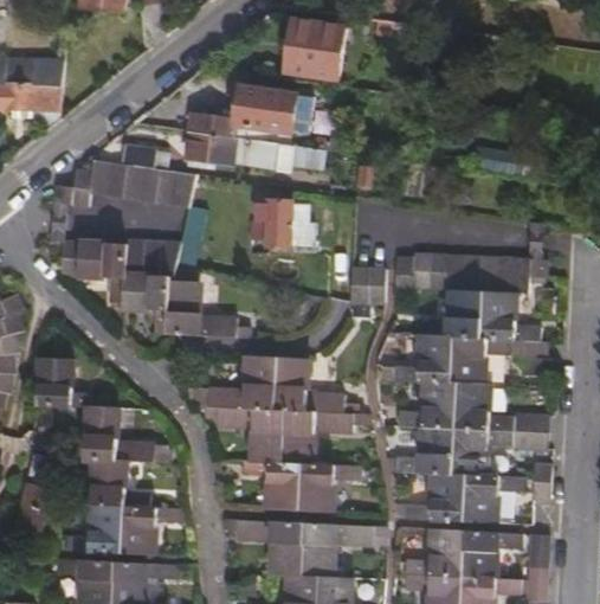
[(124,12),(124,0),(85,0),(85,10),(124,12)]
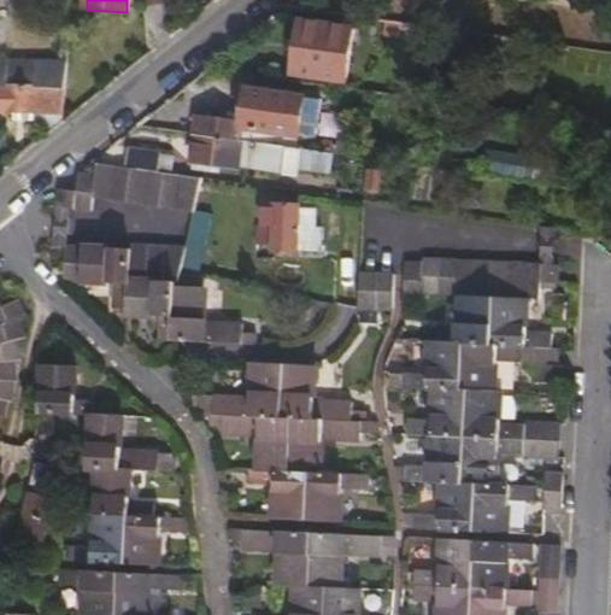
[(344,85),(350,31),(297,24),(289,76),(344,85)]
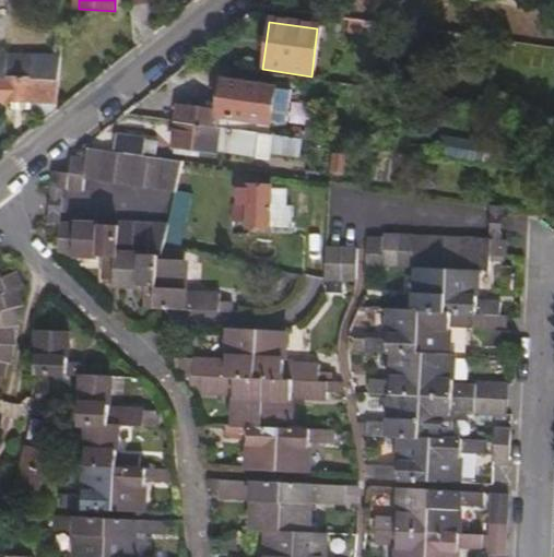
[(0,81),(56,82),(57,59),(0,58),(0,81)]
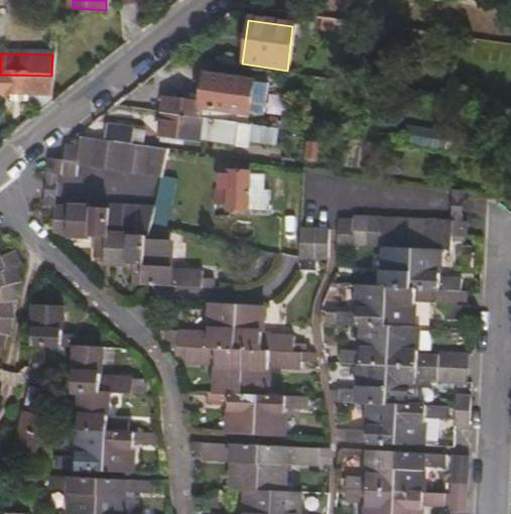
[(49,96),(51,76),(0,75),(0,95),(2,95),(2,101),(12,101),(13,95),(27,95),(49,96)]
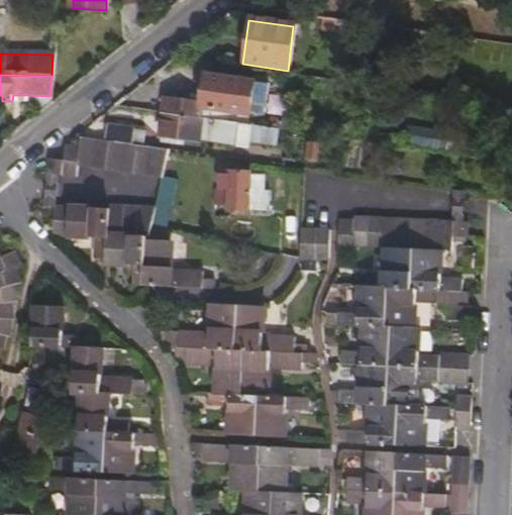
[(253,82),(204,76),(201,106),(164,101),(162,117),(198,122),(199,110),(250,117),(253,82)]
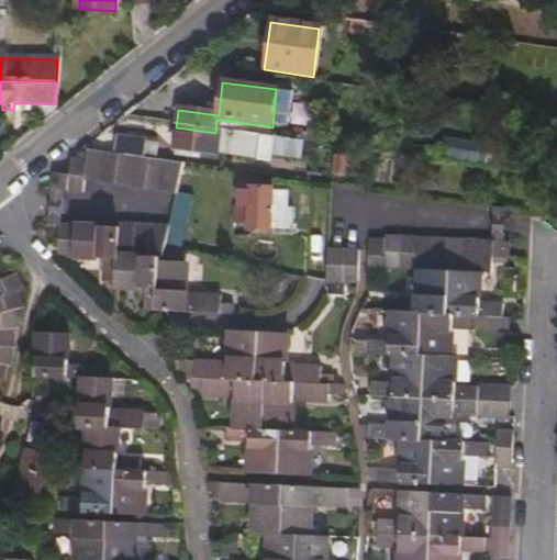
[(287,129),(291,90),(276,89),(273,127),(287,129)]
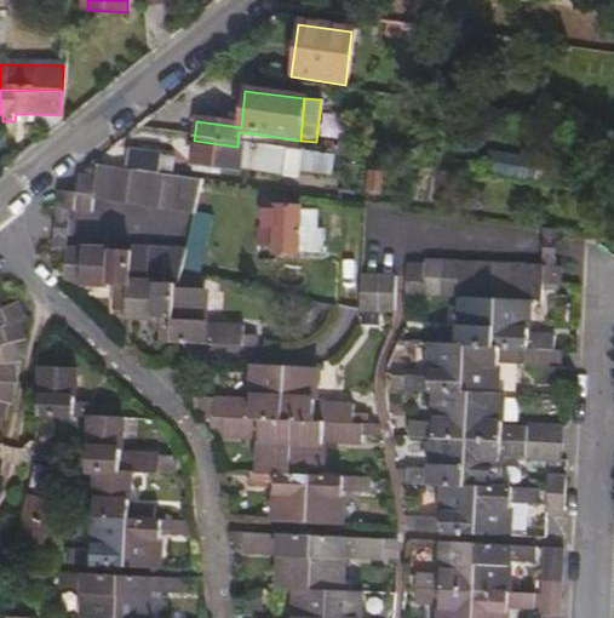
[(40,139),(59,124),(59,115),(33,114),(40,139)]
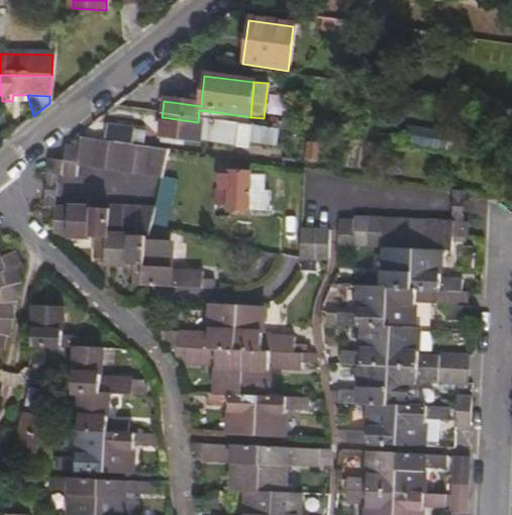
[(235,148),(237,127),(198,122),(162,117),(159,139),(235,148)]
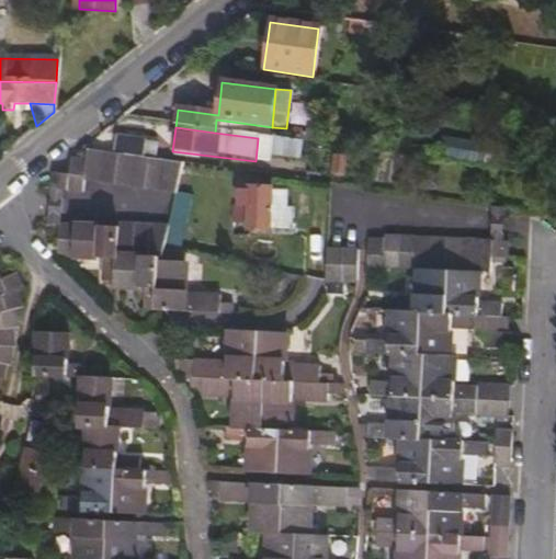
[(439,136),(434,155),(474,163),(478,146),(439,136)]
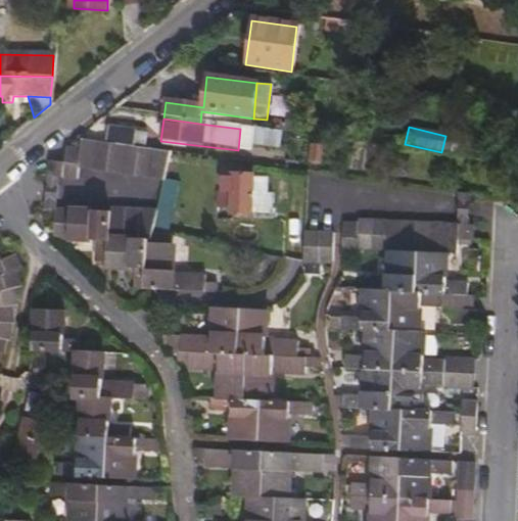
[(132,149),(134,132),(106,129),(105,135),(104,144),(107,145),(122,147),(132,149)]
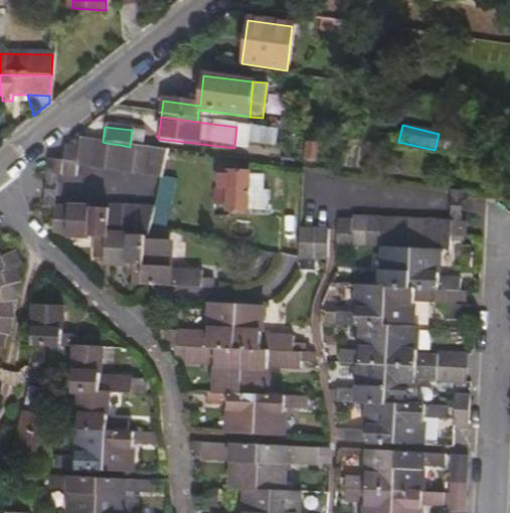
[(245,138),(246,129),(236,127),(234,148),(244,149),(245,138)]
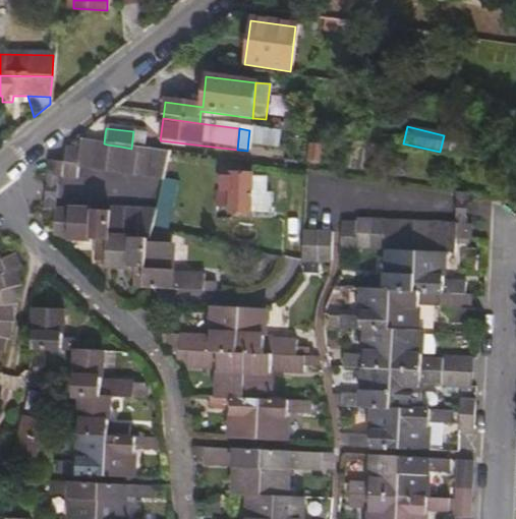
[(276,138),(277,133),(249,130),(248,139),(259,139),(261,137),(265,138),(276,138)]
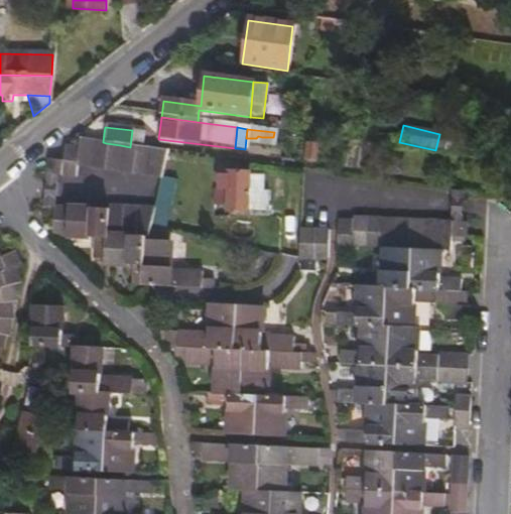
[(89,169),(92,141),(78,139),(77,150),(74,168),(89,169)]
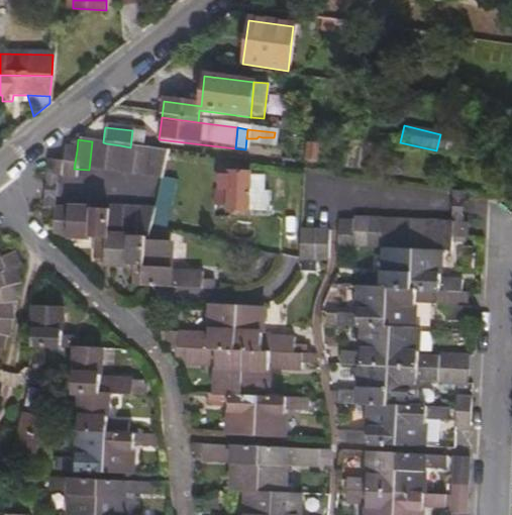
[(301,139),(300,161),(314,162),(315,141),(301,139)]
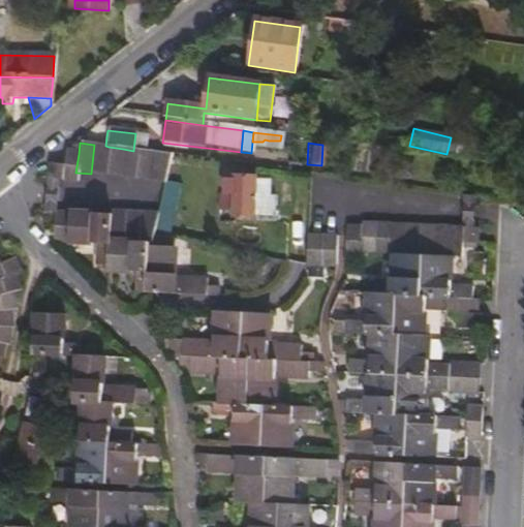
[(104,176),(109,147),(105,146),(94,145),(91,174),(104,176)]
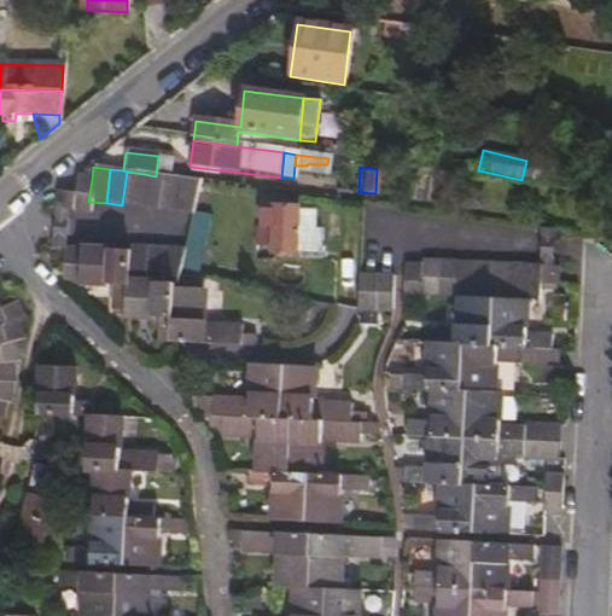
[(139,209),(144,174),(127,172),(122,205),(139,209)]
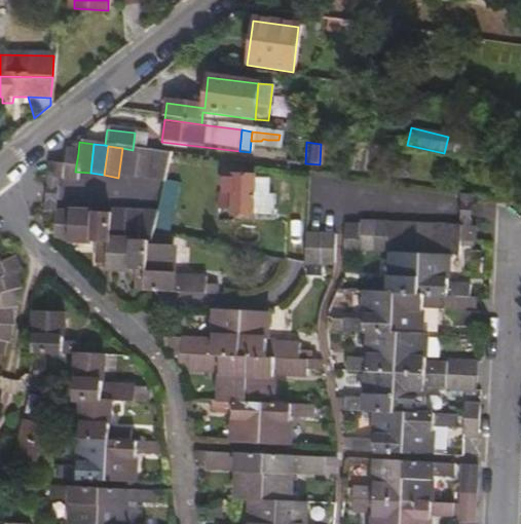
[(132,179),(136,150),(133,150),(122,148),(118,178),(132,179)]
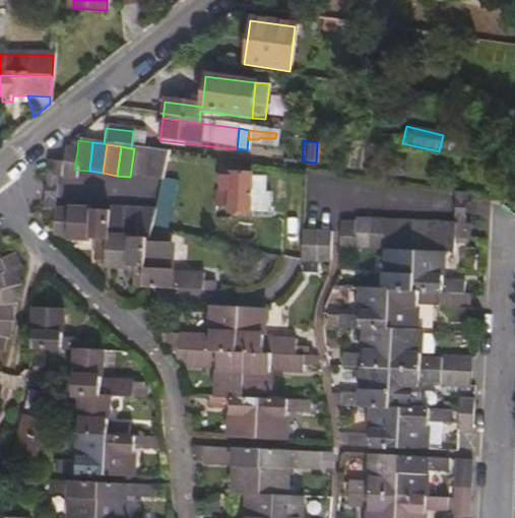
[(144,180),(148,150),(134,148),(130,177),(144,180)]
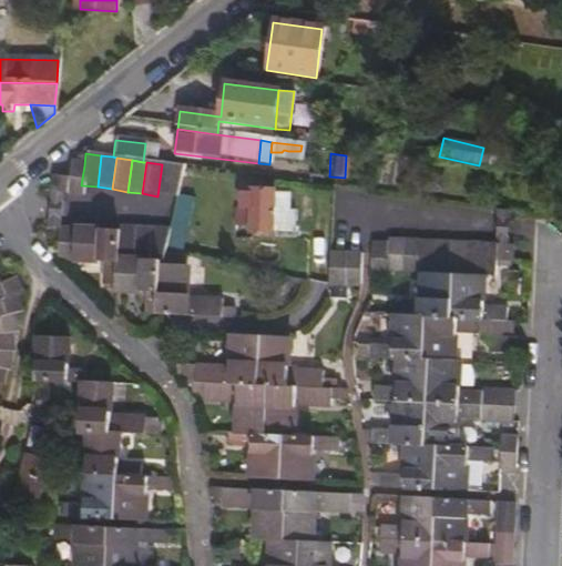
[(79,196),(81,185),(84,165),(69,163),(65,181),(64,194),(79,196)]
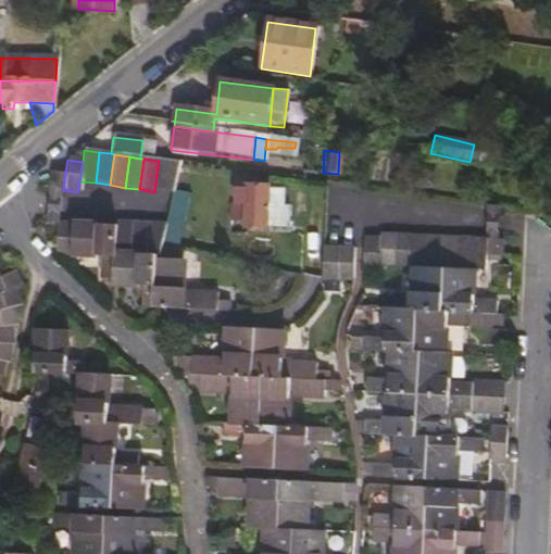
[(174,194),(180,163),(159,161),(154,192),(174,194)]
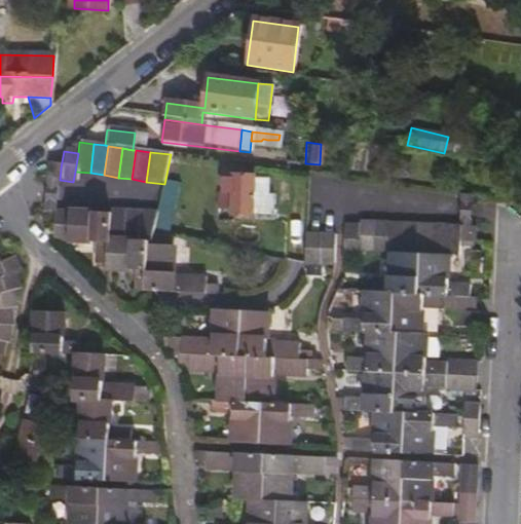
[(60,180),(61,167),(47,165),(46,178),(56,179),(60,180)]
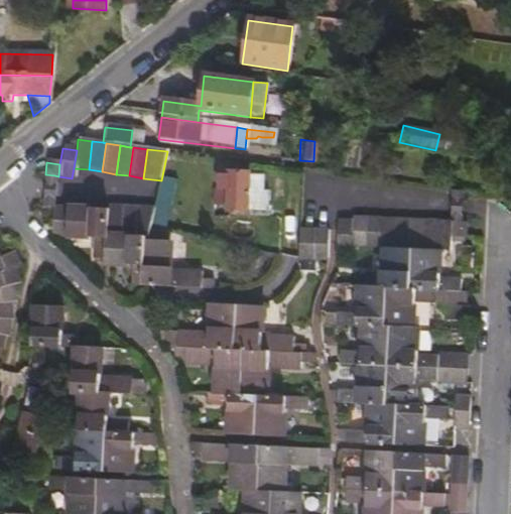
[(244,213),(249,175),(229,172),(228,177),(218,176),(216,193),(227,194),(226,211),(244,213)]
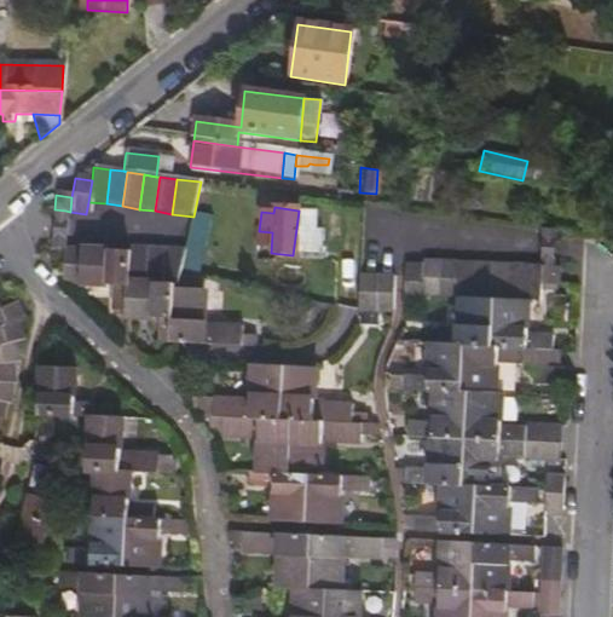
[(65,232),(65,211),(55,209),(52,232),(51,253),(64,254),(65,232)]
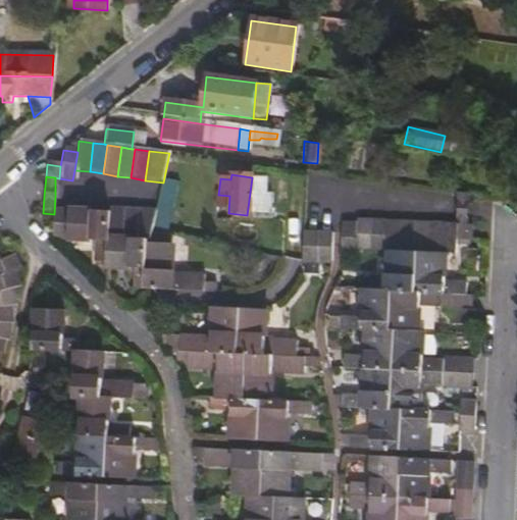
[(251,211),(267,213),(268,195),(252,194),(251,211)]
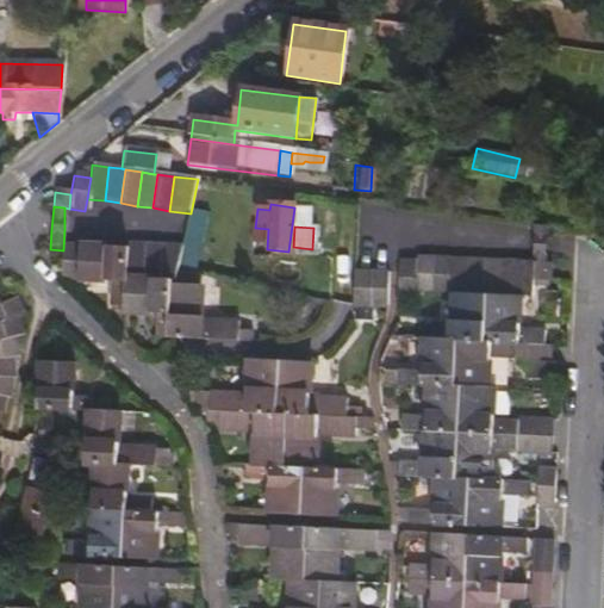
[(141,279),(141,248),(134,248),(123,248),(124,253),(123,279),(141,279)]
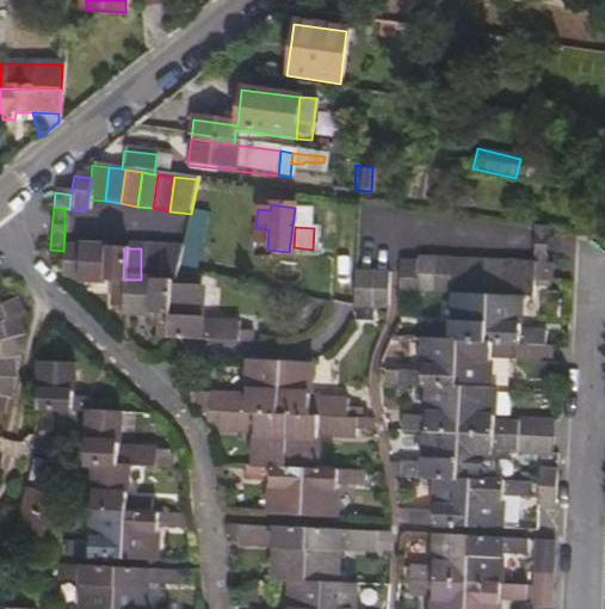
[(158,281),(158,248),(152,248),(141,248),(141,280),(158,281)]
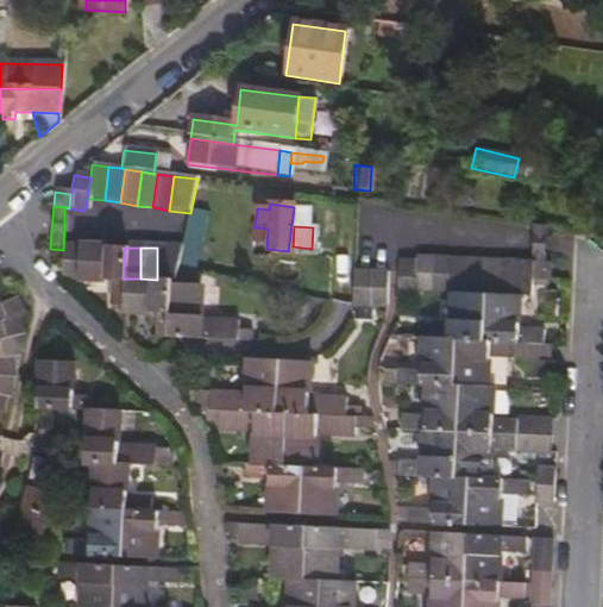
[(180,270),(183,249),(171,249),(157,248),(157,280),(169,280),(176,281),(180,270)]
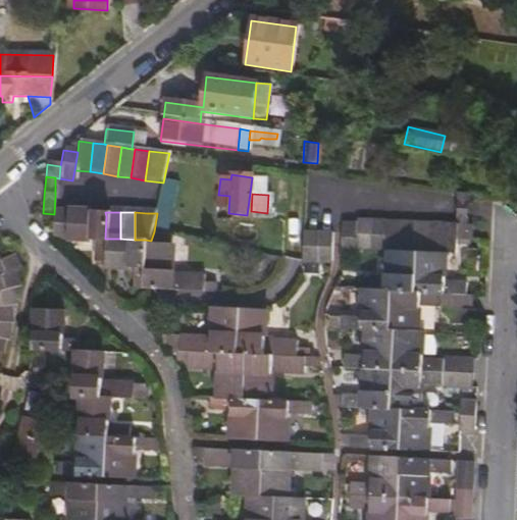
[(66,244),(67,215),(61,214),(54,214),(53,244),(66,244)]
